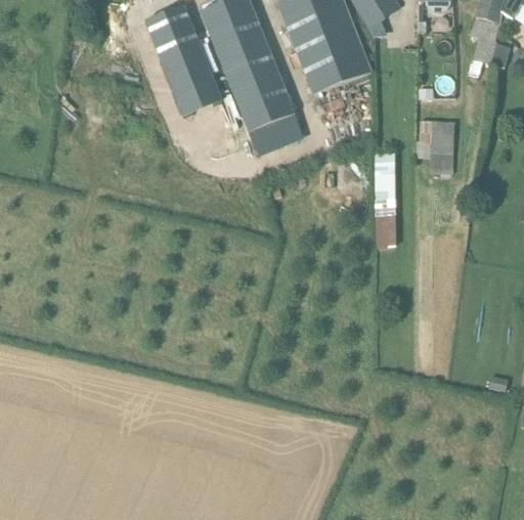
[(257,15),(251,0),(245,0),(202,16),(248,133),(249,132),(265,126),(297,114),(263,32),(257,15)]
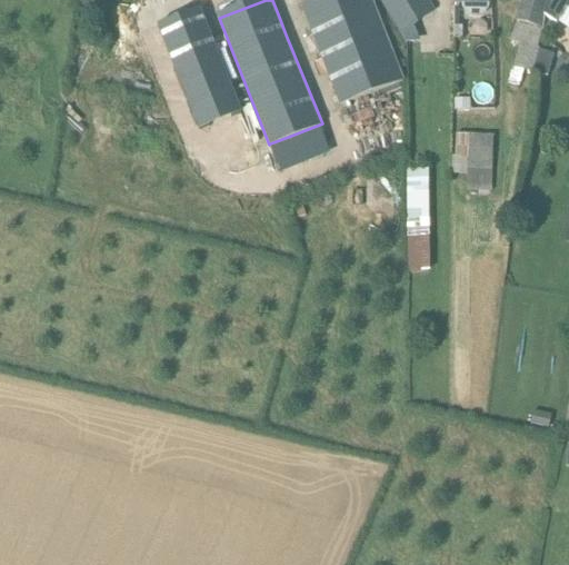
[(340,103),(405,78),(373,0),(308,0),(301,3),(340,103)]
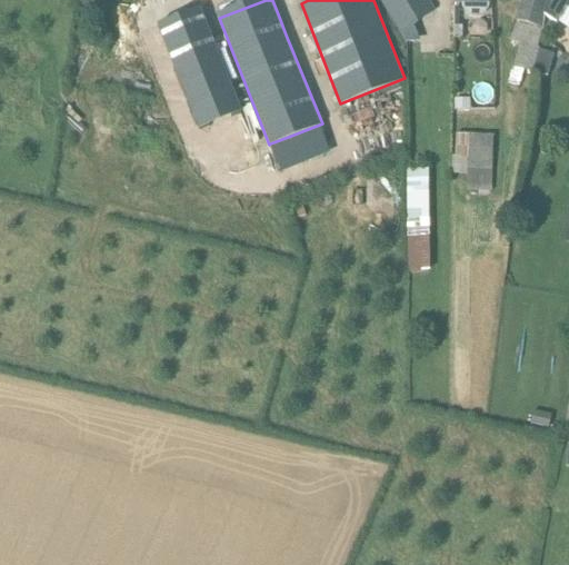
[(383,0),(401,28),(407,39),(420,38),(415,25),(426,17),(423,13),(433,7),(429,0),(383,0)]
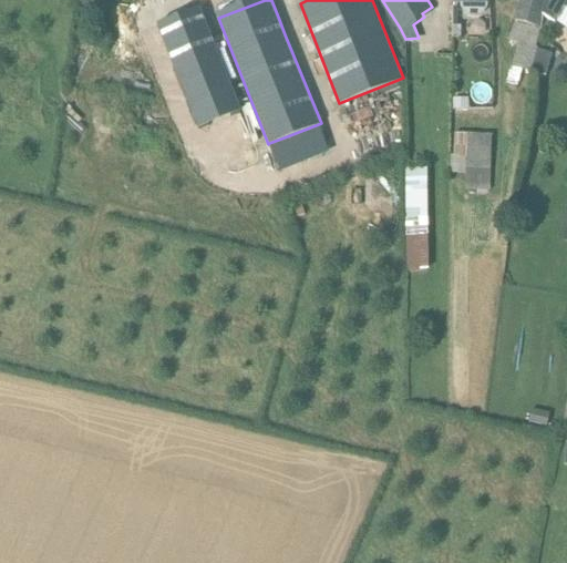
[(452,0),(461,0),(461,7),(464,12),(471,14),(476,14),(483,12),(486,7),(487,0),(452,0)]
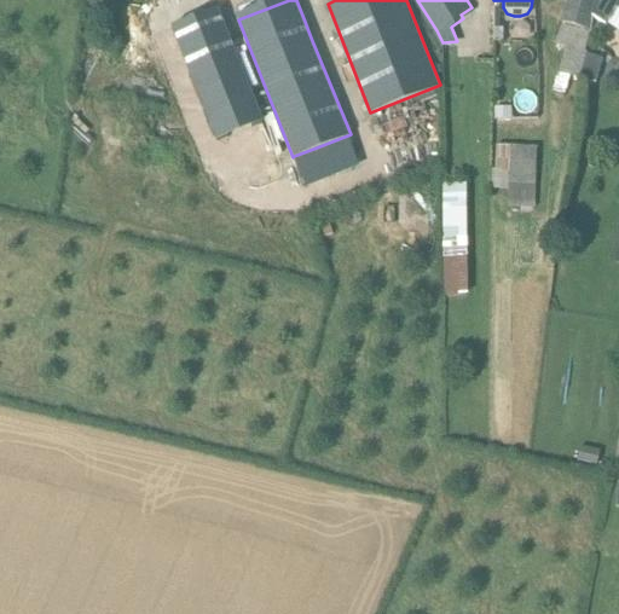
[(588,23),(591,0),(570,0),(556,41),(565,44),(559,70),(570,73),(579,75),(580,63),(584,51),(588,23)]
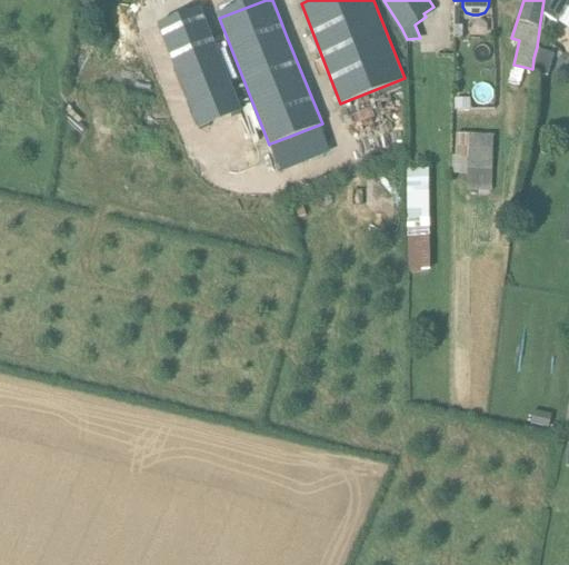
[(543,0),(540,21),(553,29),(557,21),(553,20),(565,1),(568,3),(568,0),(543,0)]
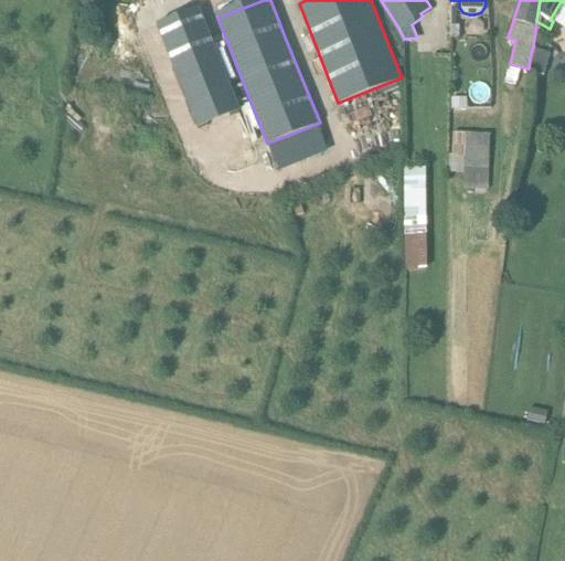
[(195,8),(155,23),(195,126),(236,109),(195,8)]
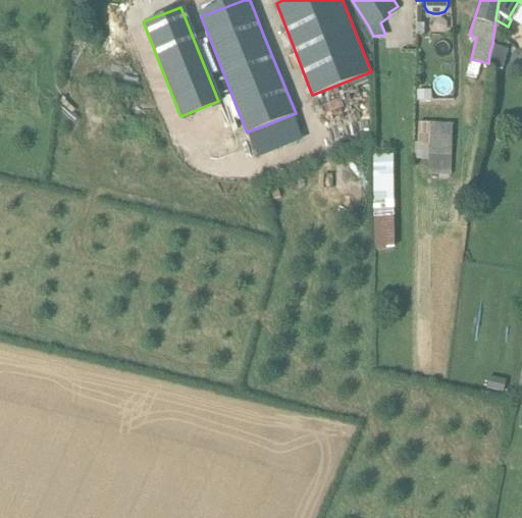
[(489,53),(488,63),(503,66),(508,47),(492,43),(489,53)]
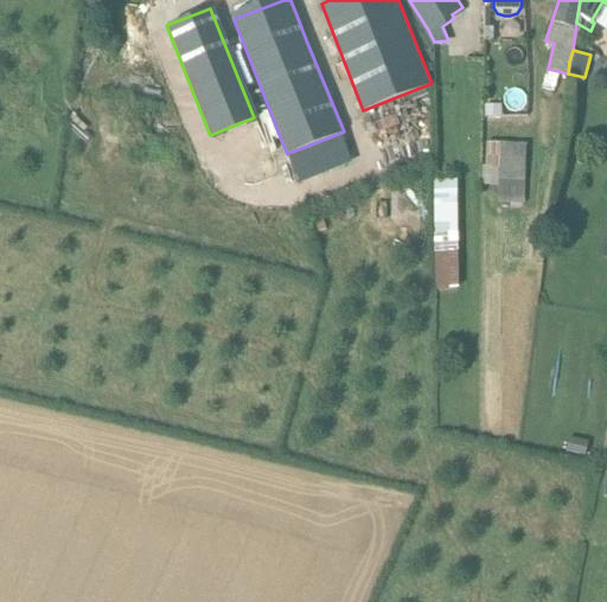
[(558,71),(548,69),(543,85),(555,88),(558,71)]
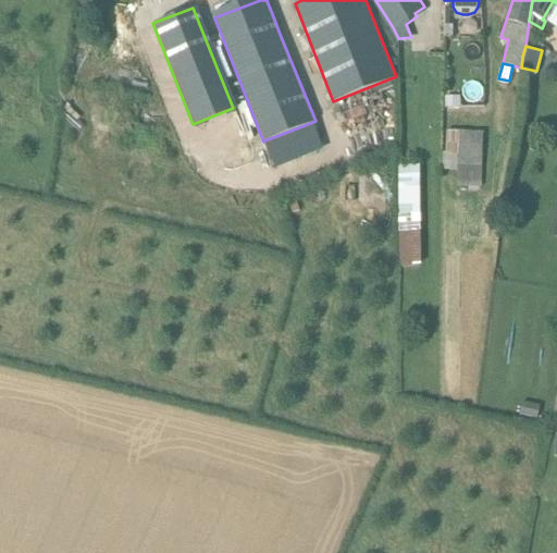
[(445,94),(445,106),(460,106),(460,94),(445,94)]
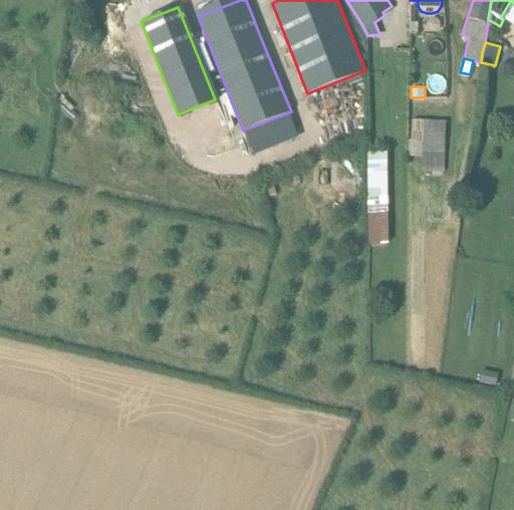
[(423,155),(423,151),(445,151),(446,119),(412,119),(410,155),(423,155)]
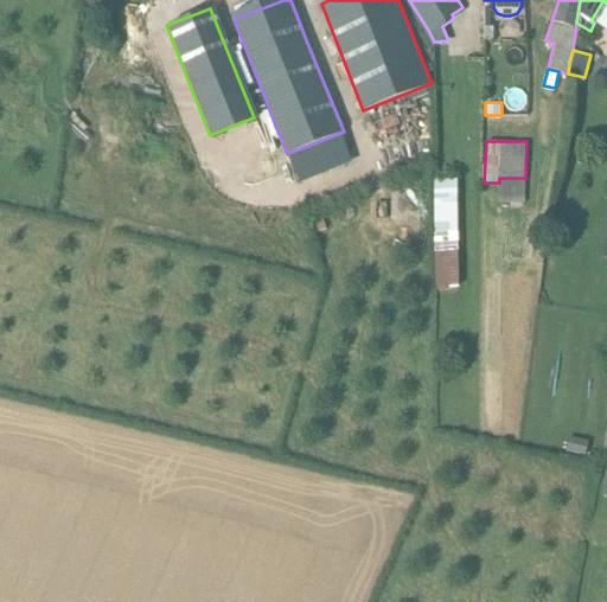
[(461,179),(438,179),(440,287),(465,287),(461,179)]
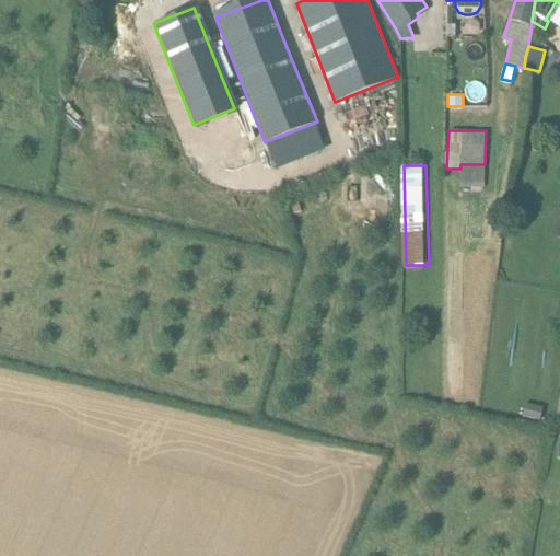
[(540,419),(544,403),(526,400),(522,415),(540,419)]
